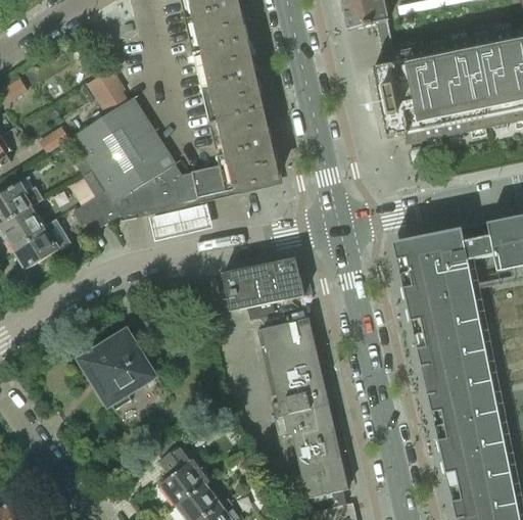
[(181,0),(193,52),(244,40),(235,0),(181,0)]
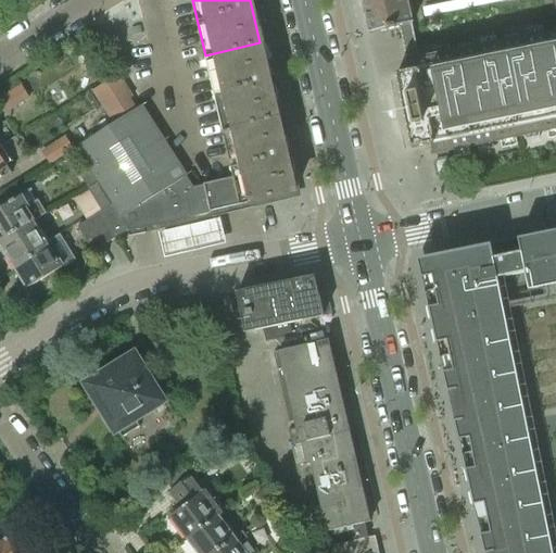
[(412,21),(409,12),(406,0),(362,0),(368,30),(399,24),(405,59),(407,68),(395,72),(400,93),(401,93),(407,123),(406,123),(411,146),(428,141),(430,152),(436,151),(437,155),(433,162),(436,173),(441,177),(453,174),(456,168),(454,158),(449,153),(447,149),(453,148),(453,147),(468,143),(468,145),(476,142),(478,147),(492,143),(492,139),(500,138),(500,137),(515,134),(515,135),(522,133),(525,137),(539,134),(539,129),(546,128),(546,127),(555,125),(555,0),(554,0),(555,7),(555,27),(543,30),(543,32),(527,35),(527,34),(519,35),(517,32),(504,34),(504,38),(496,40),(496,41),(480,45),(480,44),(472,45),(471,40),(457,44),(457,48),(450,50),(433,53),(418,55),(412,21)]
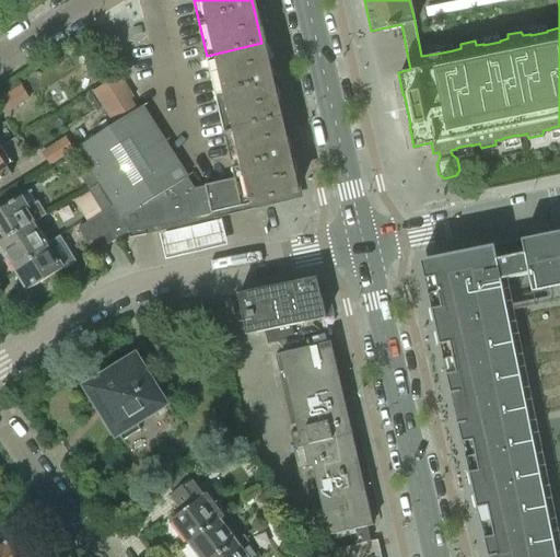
[(261,43),(207,56),(223,130),(279,117),(261,43)]
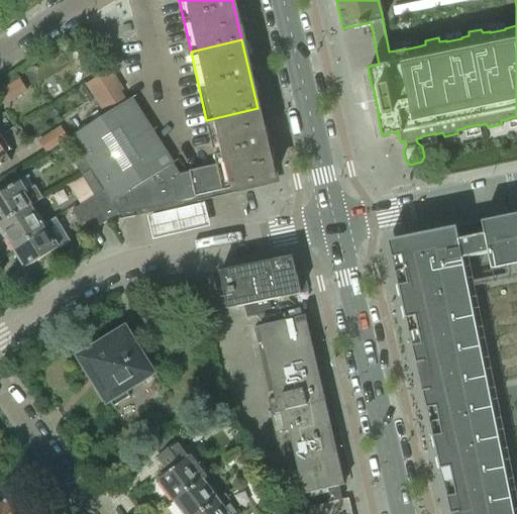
[(179,171),(131,95),(126,98),(119,88),(122,87),(110,67),(87,81),(105,111),(70,134),(90,166),(67,180),(81,202),(82,201),(93,195),(107,218),(118,211),(119,212),(196,194),(190,169),(179,171)]
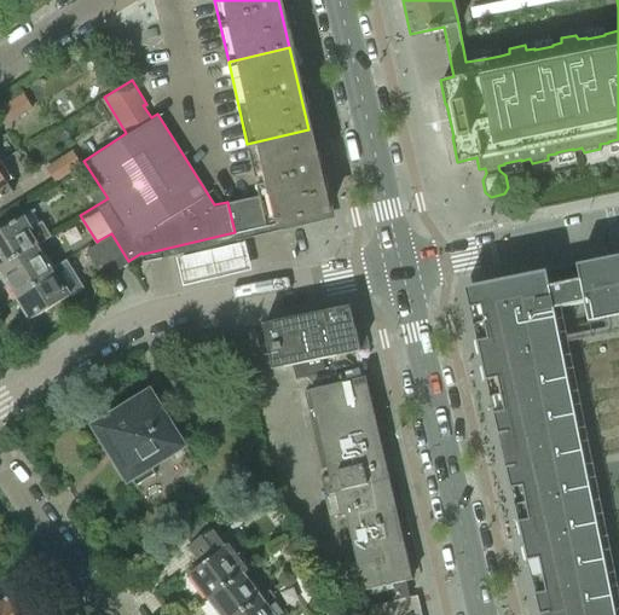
[(0,121),(17,110),(24,105),(17,94),(0,105),(0,121)]
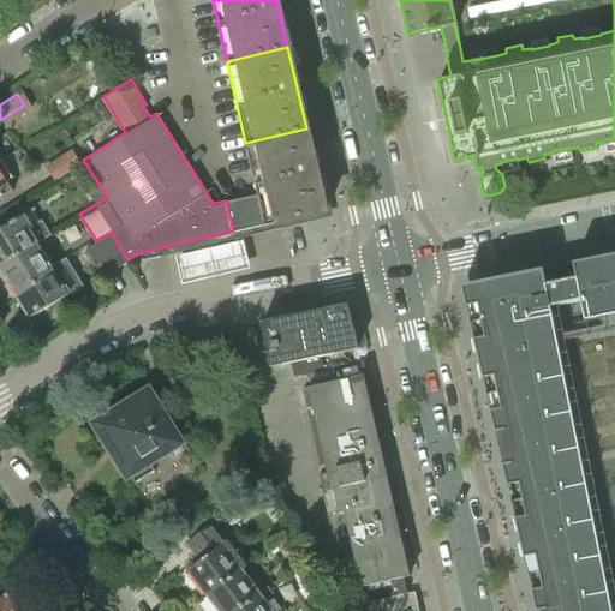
[(306,129),(245,143),(257,193),(226,201),(233,231),(326,209),(306,129)]
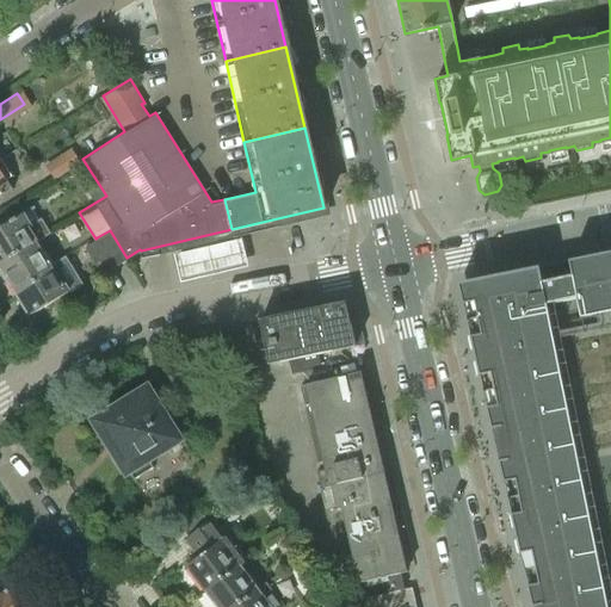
[(47,160),(55,174),(81,158),(73,144),(47,160)]
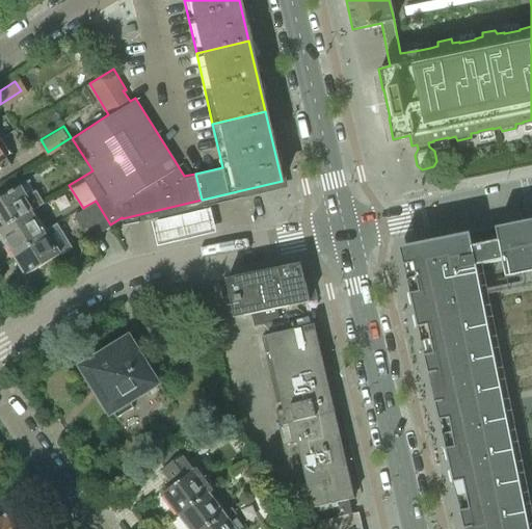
[(10,152),(8,148),(0,135),(0,169),(10,163),(5,155),(10,152)]
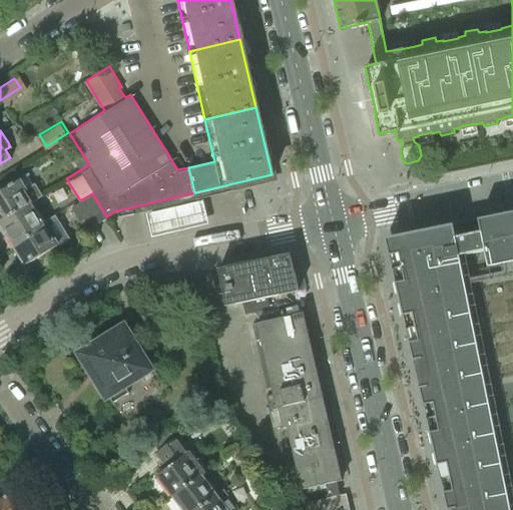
[(0,217),(30,200),(32,199),(19,178),(0,189),(0,217)]
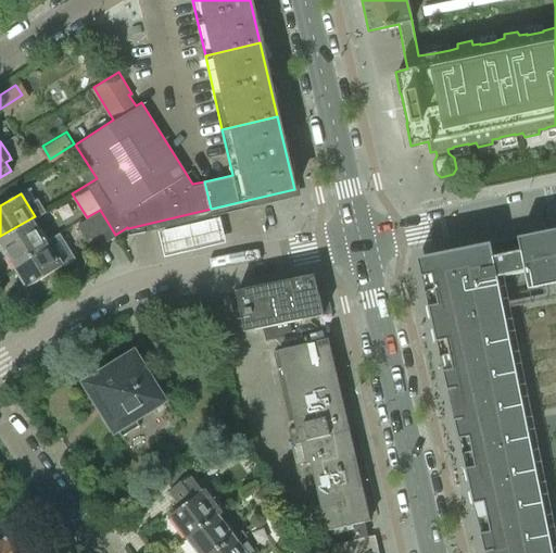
[(115,235),(100,210),(88,216),(104,241),(115,235)]
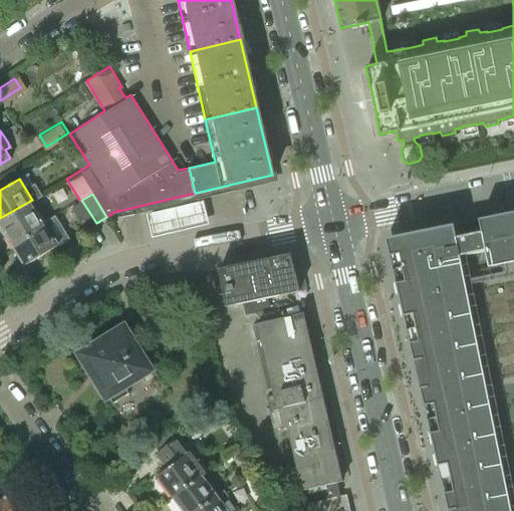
[(96,223),(81,200),(80,201),(71,207),(86,230),(96,223)]
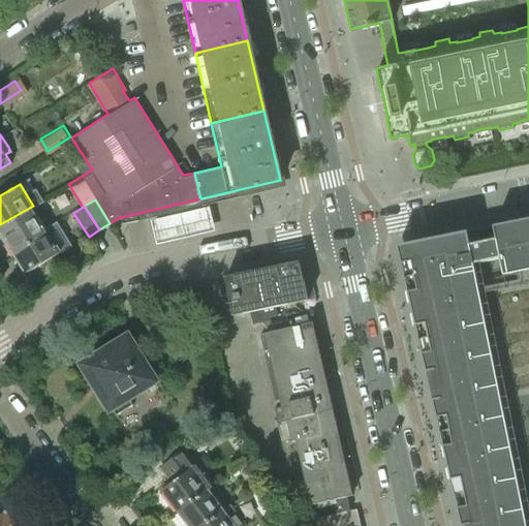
[(31,207),(0,224),(0,228),(14,253),(32,242),(30,239),(45,229),(31,207)]
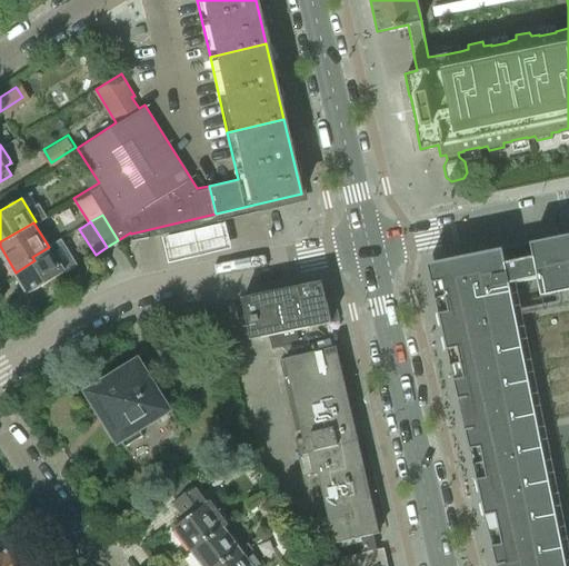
[(225,224),(161,238),(168,265),(231,250),(225,224)]
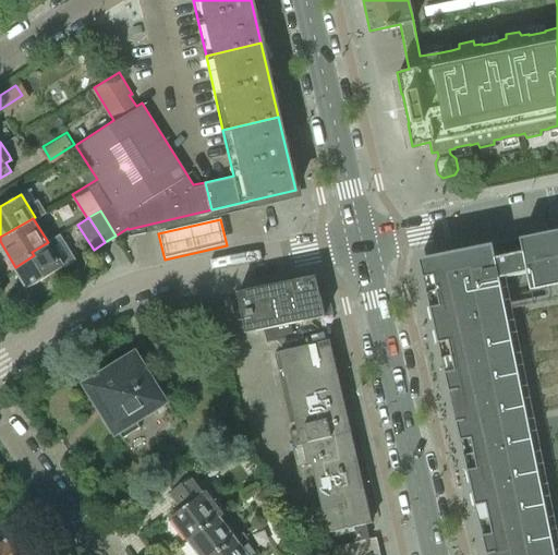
[(432,255),(419,257),(423,277),(433,275),(436,305),(429,306),(437,342),(441,341),(449,371),(445,372),(460,439),(464,438),(471,468),(466,469),(475,505),(480,504),(486,533),(482,534),(486,554),(557,554),(557,228),(519,237),(492,242),(469,246),(432,254),(432,255)]
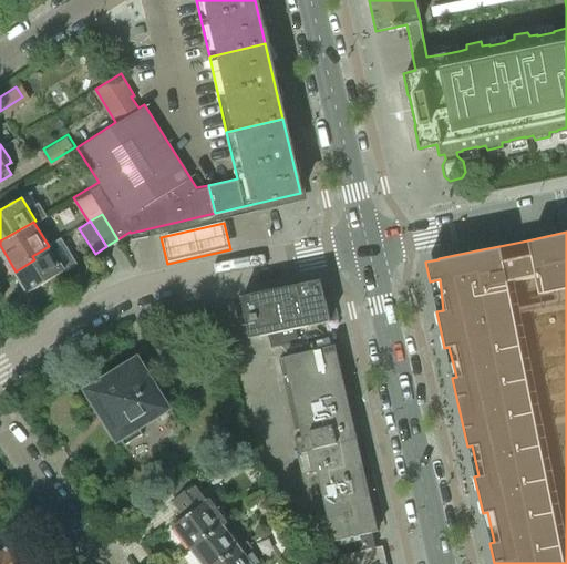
[(34,259),(16,272),(28,291),(50,278),(55,284),(64,275),(61,272),(63,269),(49,246),(32,256),(34,259)]
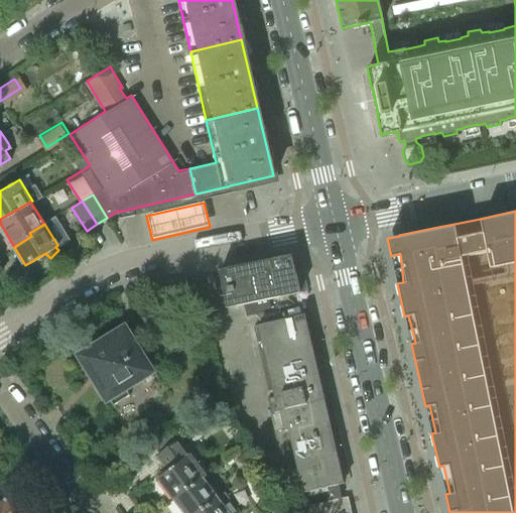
[(291,253),(219,268),(227,305),(299,290),(291,253)]
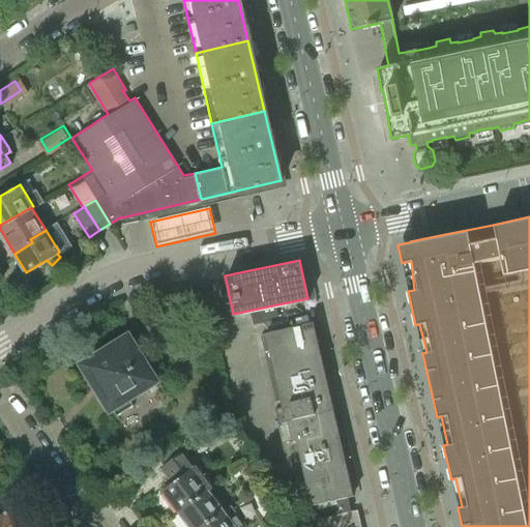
[(283,315),(262,320),(264,332),(286,327),(283,315)]
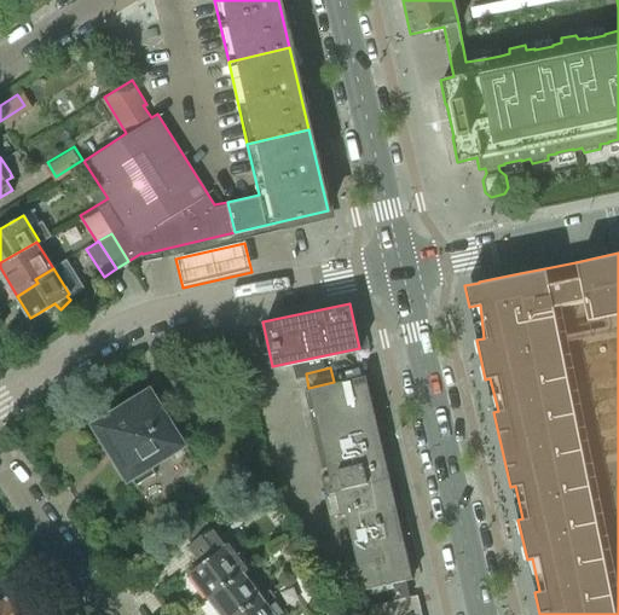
[(412,576),(376,422),(370,396),(365,375),(334,382),(308,388),(329,473),(320,475),(325,493),(335,491),(341,514),(346,512),(363,589),(389,582),(406,579),(412,576)]
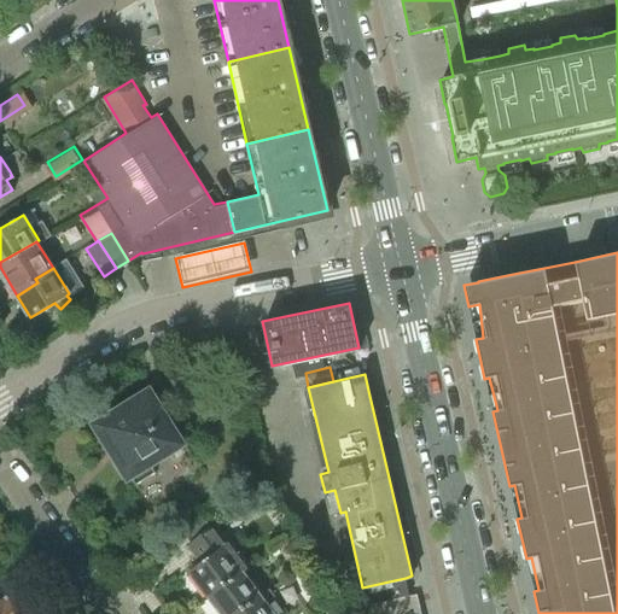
[(149,392),(97,425),(110,445),(108,446),(114,455),(115,454),(128,474),(129,474),(135,483),(155,471),(149,461),(179,443),(149,392)]
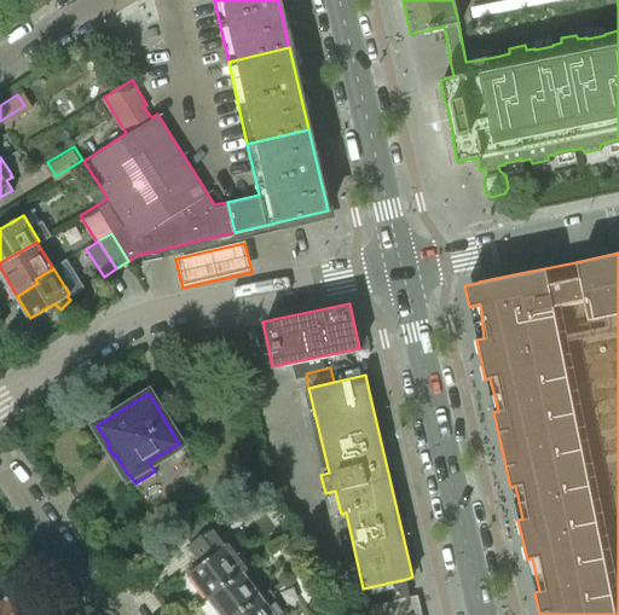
[(208,596),(243,570),(248,567),(215,522),(187,543),(202,562),(190,570),(208,596)]
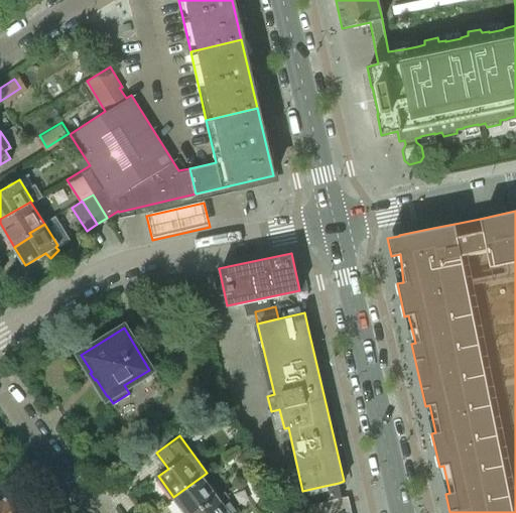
[(203,476),(173,497),(185,512),(194,512),(218,496),(203,476)]
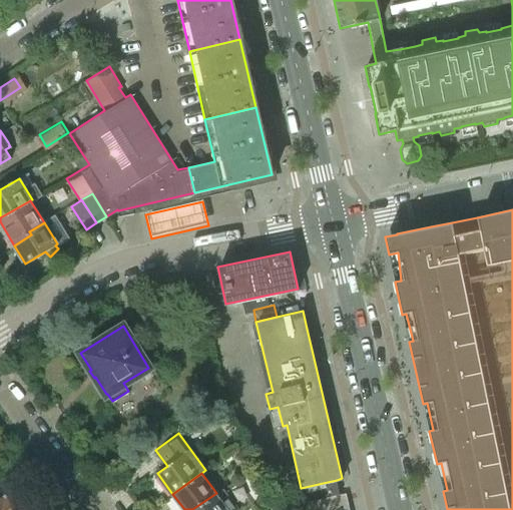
[(337,480),(323,483),(326,496),(340,493),(337,480)]
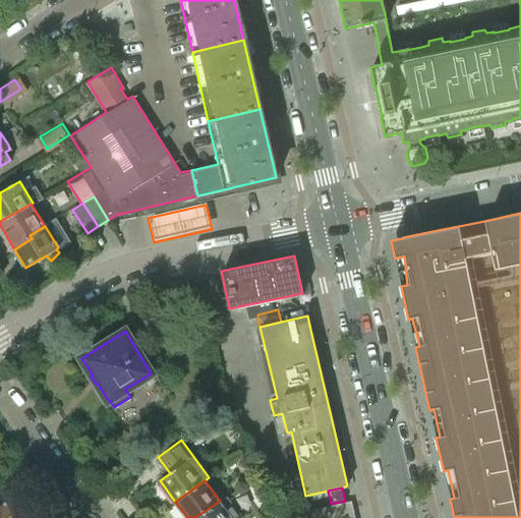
[(239,517),(242,516),(228,495),(220,501),(195,517),(239,517)]
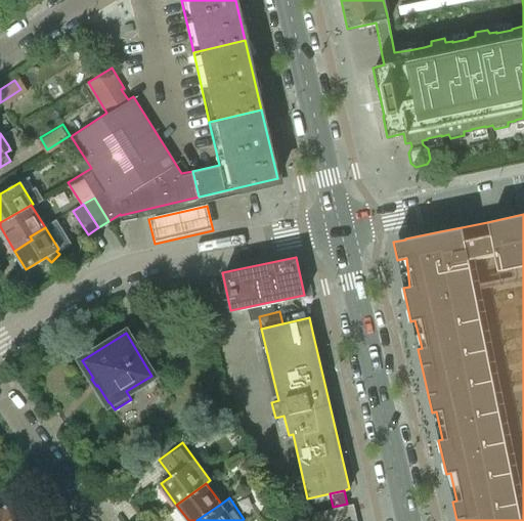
[(356,520),(353,502),(347,504),(333,507),(301,514),(306,520),(356,520)]
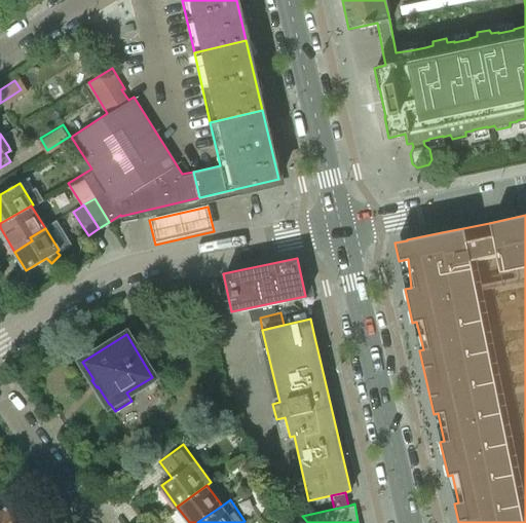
[(0,522),(15,522),(5,509),(0,512),(0,522)]
